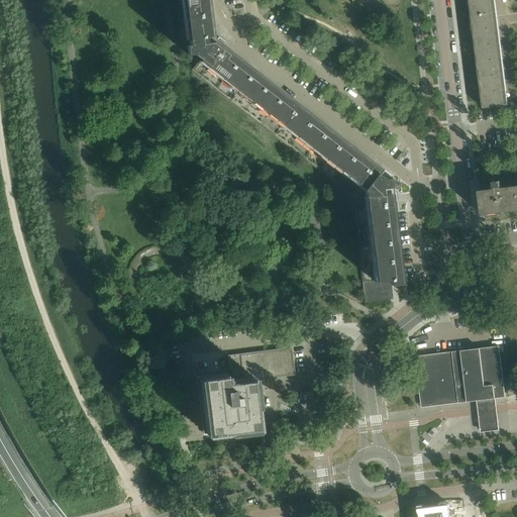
[(403,283),(392,202),(392,194),(390,178),(389,178),(389,176),(223,45),(221,47),(219,46),(220,46),(220,45),(220,44),(219,44),(219,43),(218,43),(217,43),(217,44),(216,44),(215,43),(215,42),(214,41),(214,42),(211,42),(209,22),(212,22),(208,0),(181,0),(186,40),(189,39),(190,45),(187,45),(188,55),(194,55),(200,59),(191,71),(351,197),(365,303),(391,300),(393,299),(391,285),(403,283)]
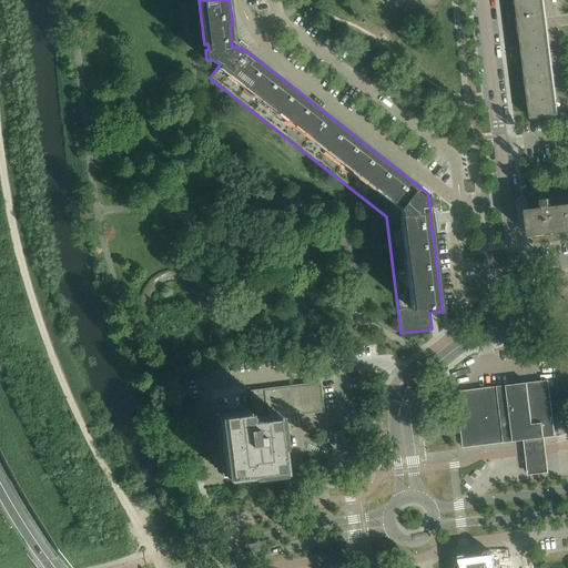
[(516,0),(531,119),(556,115),(541,0),(516,0)]
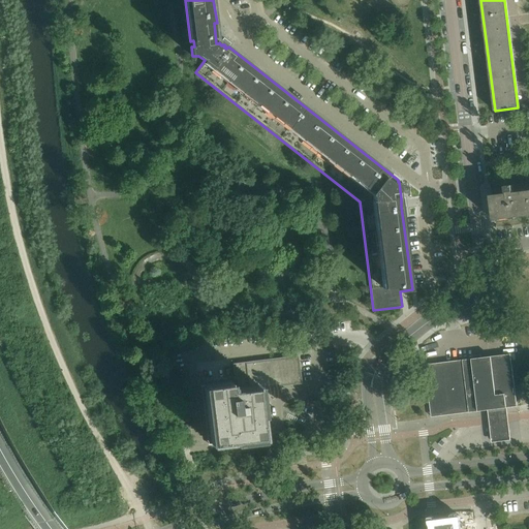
[(491,198),(494,219),(501,218),(501,219),(502,219),(502,218),(509,217),(509,218),(510,218),(510,217),(528,215),(528,193),(523,194),(522,184),(505,186),(505,188),(502,189),(498,194),(498,197),(491,198)]
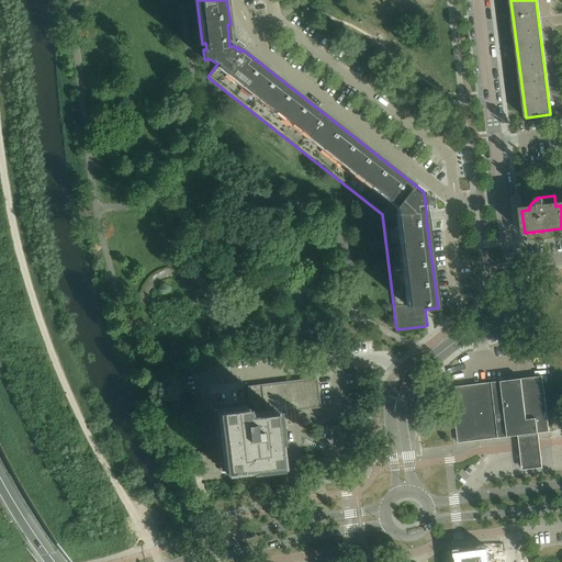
[(518,436),(539,433),(549,431),(542,377),(512,380),(510,377),(503,378),(503,381),(502,381),(451,388),(458,442),(508,437),(518,436)]
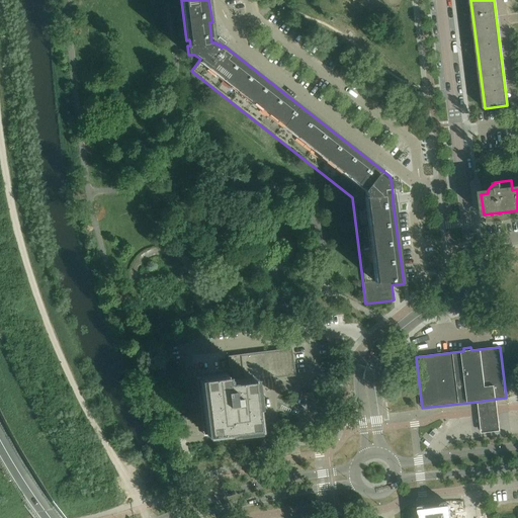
[(225,375),(202,377),(209,434),(230,432),(259,428),(256,408),(255,394),(259,393),(256,374),(284,371),(284,376),(295,375),(292,351),(291,348),(228,356),(231,376),(225,377),(225,375)]
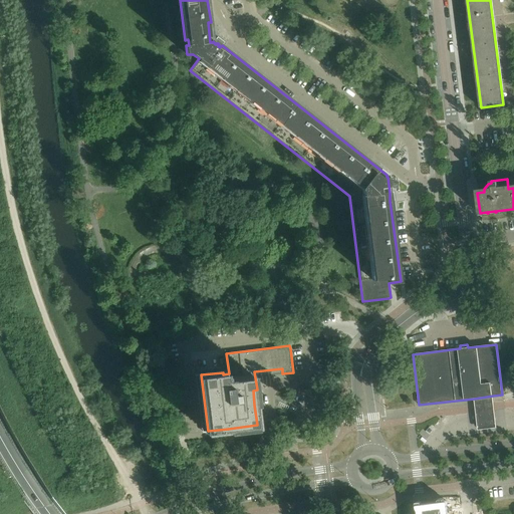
[(493,396),(474,399),(478,430),(497,427),(493,396)]
